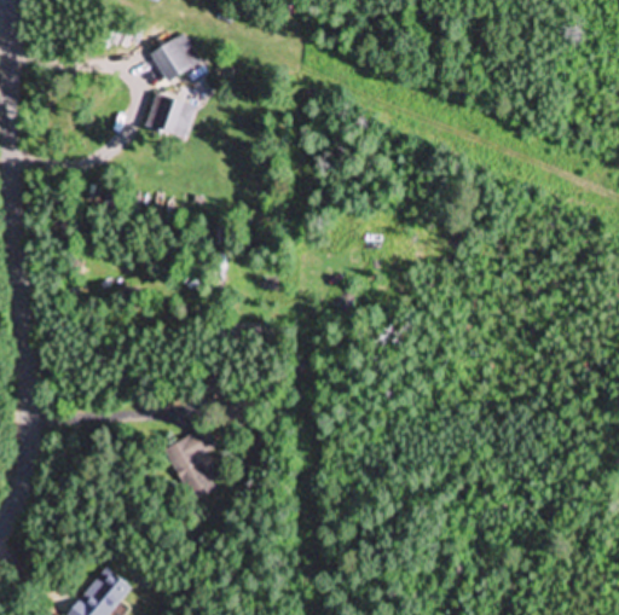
[(149,53),(168,82),(198,63),(179,34),(149,53)]
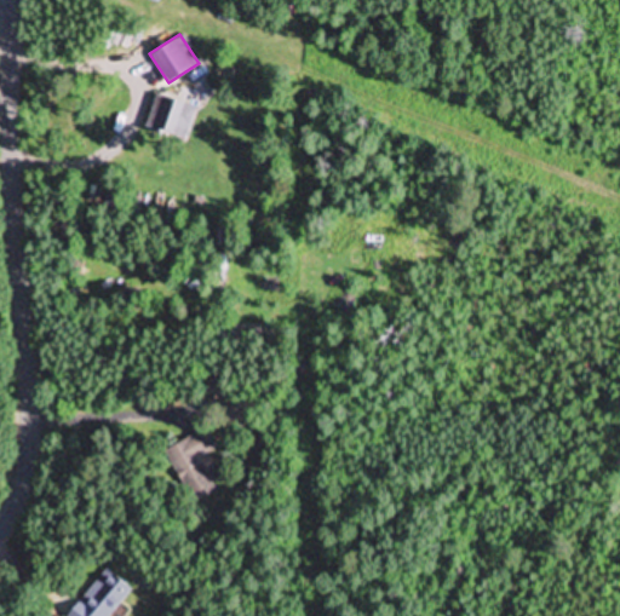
[(182,139),(197,109),(160,91),(145,122),(182,139)]
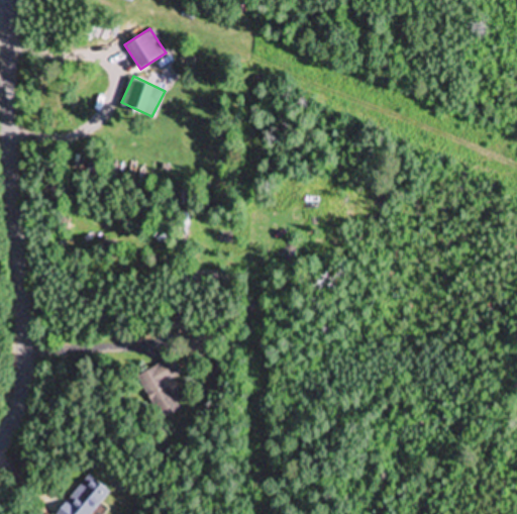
[(137,374),(161,419),(181,408),(167,381),(182,374),(173,355),(137,374)]
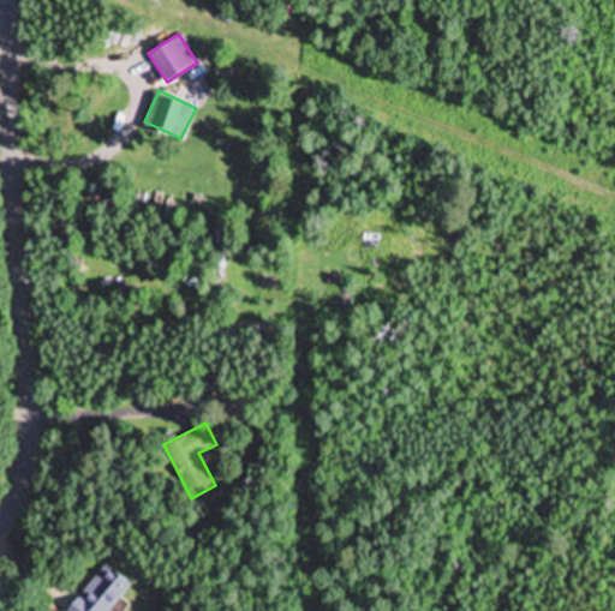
[(65,610),(107,610),(130,583),(106,563),(65,610)]
